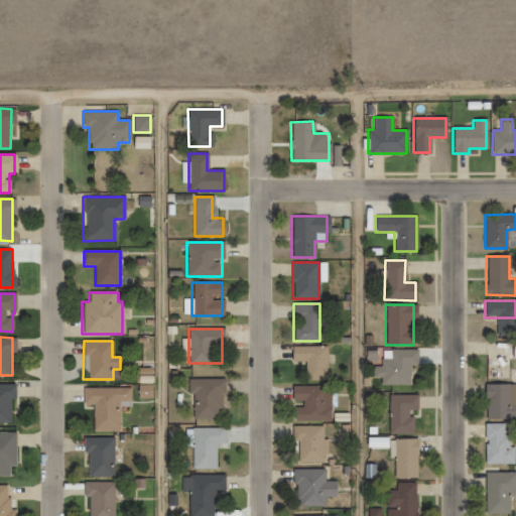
[(291,362),(304,362),(304,379),(327,379),(327,346),(291,346),(291,362)]
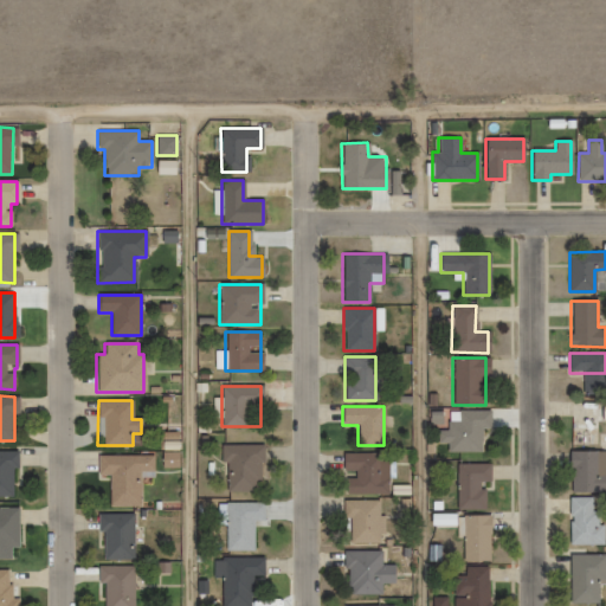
[(484,452),(484,412),(447,412),(447,431),(438,431),(438,452),(484,452)]
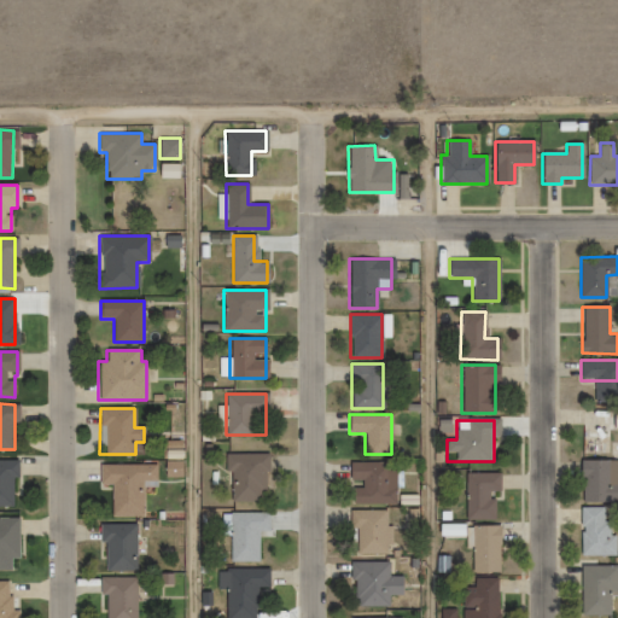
[(268,454),(225,454),(225,472),(231,472),(231,500),(268,500),(268,454)]
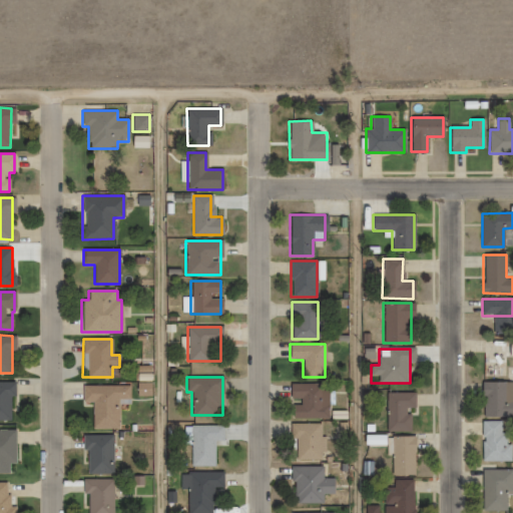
[(0,419),(13,420),(13,382),(0,381),(0,419)]
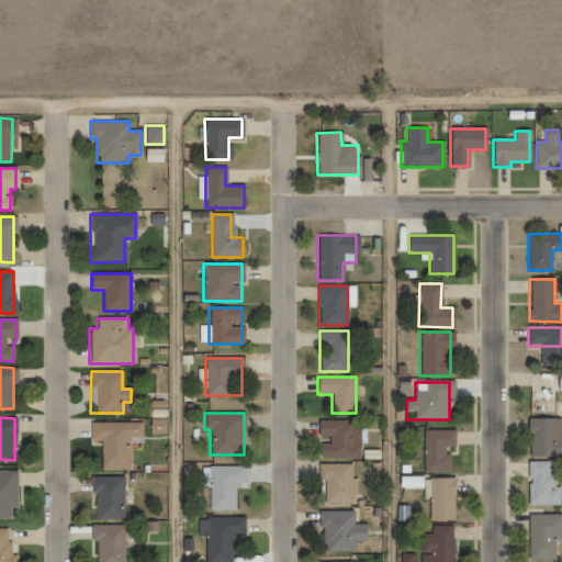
[(528,456),(561,456),(561,417),(528,418),(528,456)]
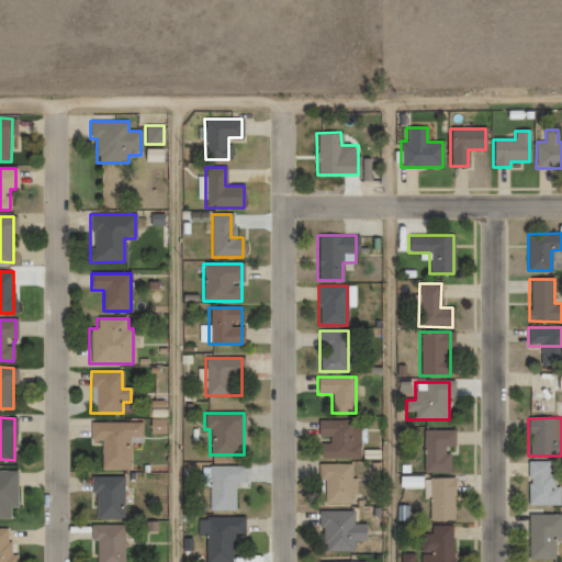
[(318,458),(359,458),(359,420),(317,420),(317,440),(318,440),(318,458)]
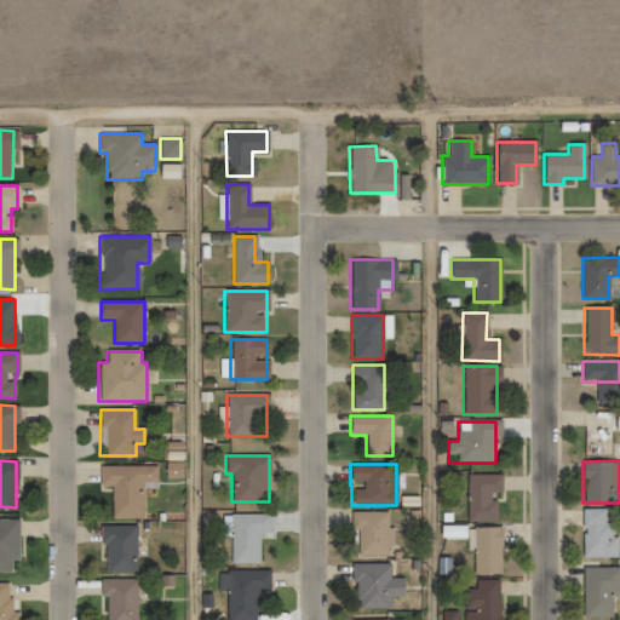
[(112,484),(112,517),(144,517),(144,488),(158,488),(158,465),(99,465),(99,484),(112,484)]
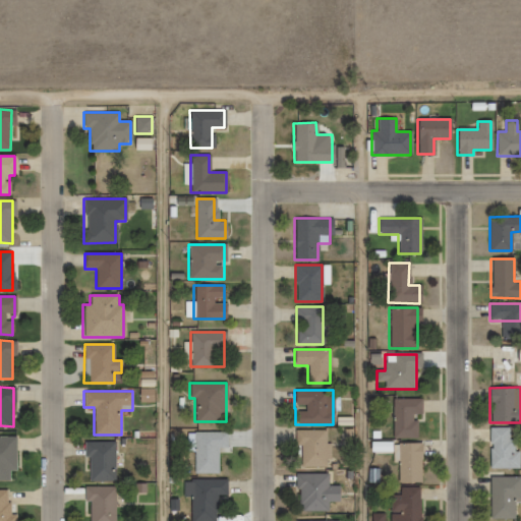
[(418,438),(418,415),(420,415),(420,399),(392,399),(392,438),(418,438)]
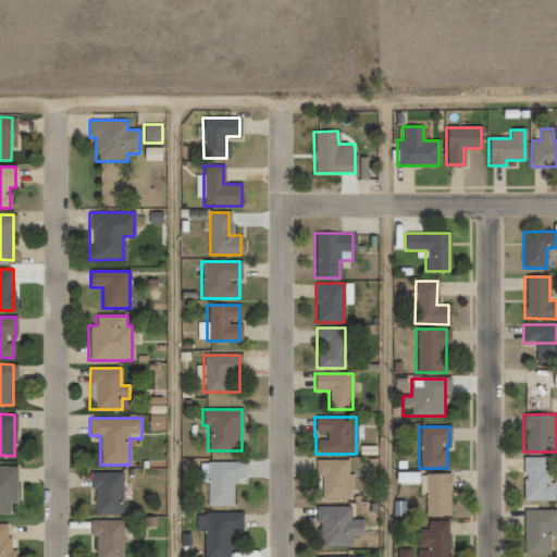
[(554,500),(553,457),(523,458),(523,500),(554,500)]
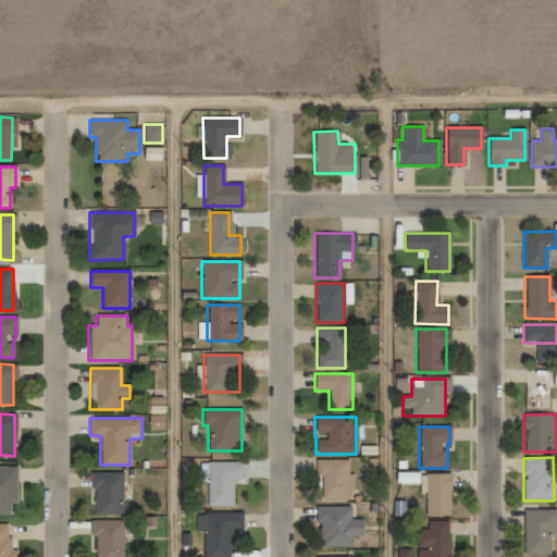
[(314,459),(314,478),(320,477),(321,498),(348,498),(348,459),(314,459)]
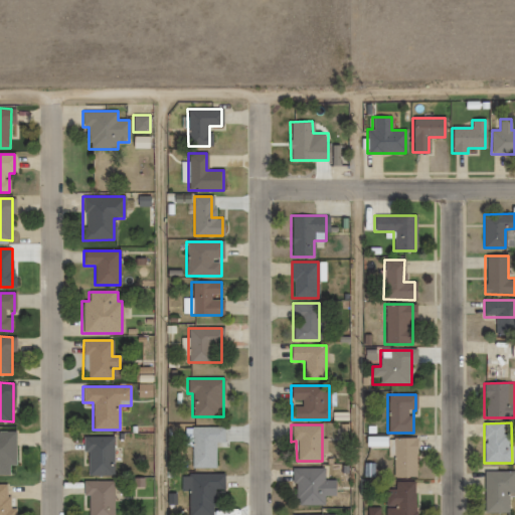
[(215,443),(224,443),(224,427),(190,427),(190,468),(216,468),(215,443)]
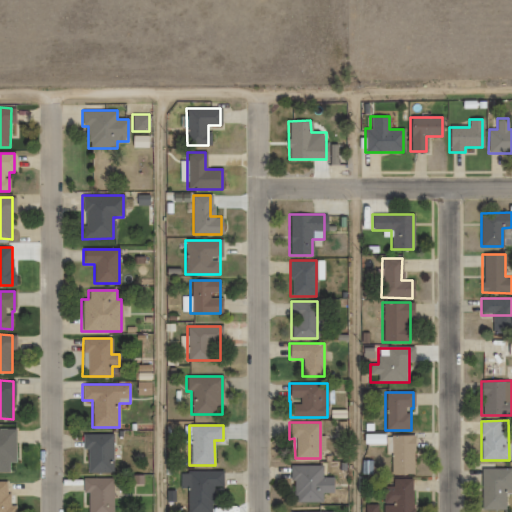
[(14,461),(14,428),(0,428),(0,471),(9,472),(9,461),(14,461)]
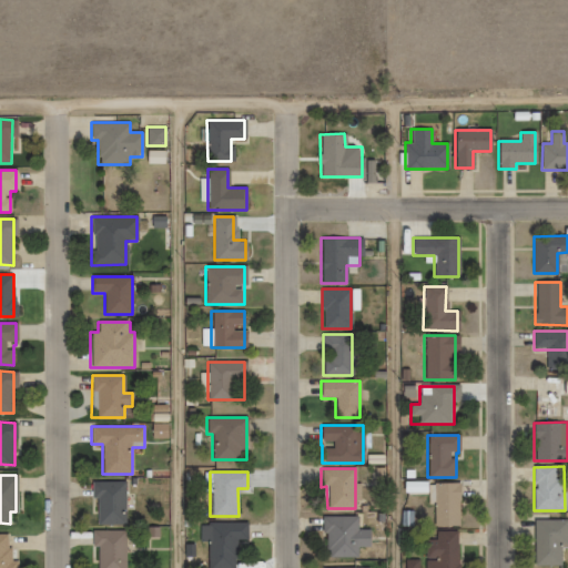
[(124,524),(124,480),(94,480),(94,524),(124,524)]
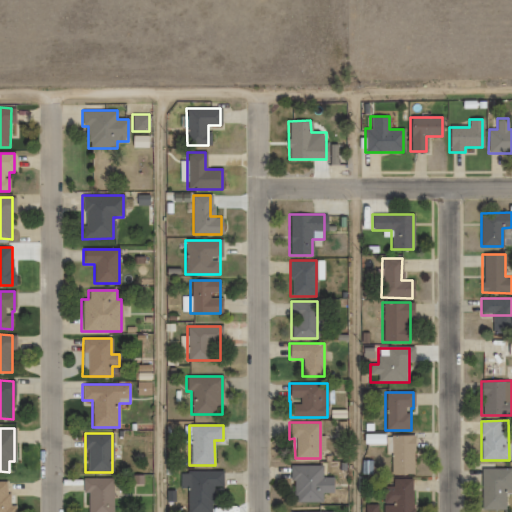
[(413,474),(413,436),(388,436),(388,474),(413,474)]
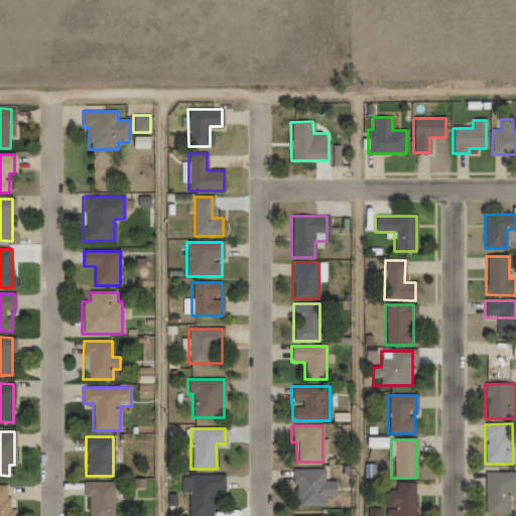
[(325,506),(325,496),(335,497),(335,480),(325,480),(326,470),(293,469),(293,506),(325,506)]
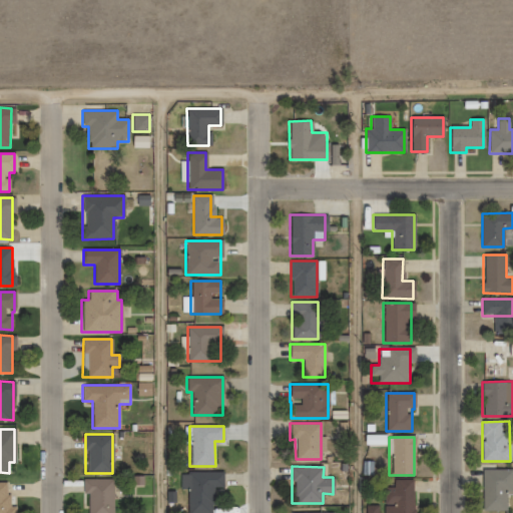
[(482,470),(482,511),(507,511),(507,495),(512,495),(512,470),(482,470)]
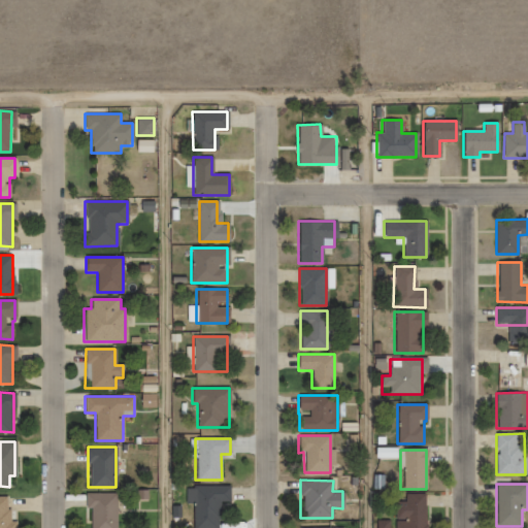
[(219,527),(219,502),(230,502),(230,486),(187,486),(187,502),(193,502),(193,527),(219,527)]
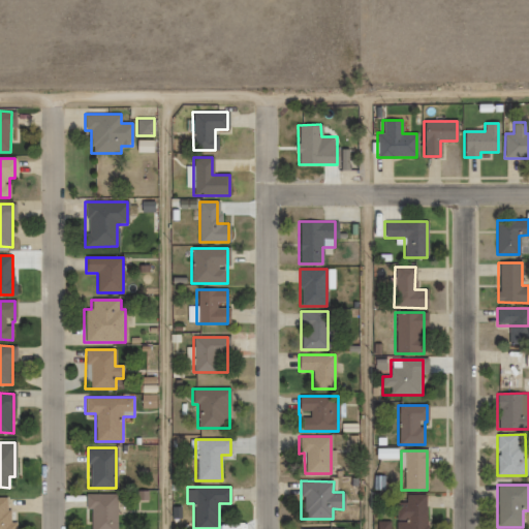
[(116,528),(117,494),(89,494),(88,528),(116,528)]
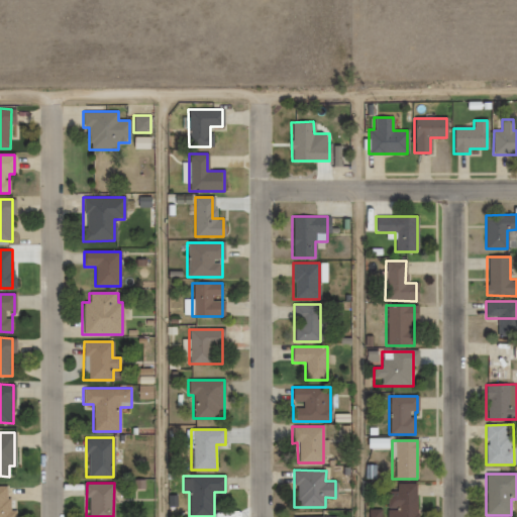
[(415,516),(416,484),(395,484),(395,491),(386,491),(386,516),(415,516)]
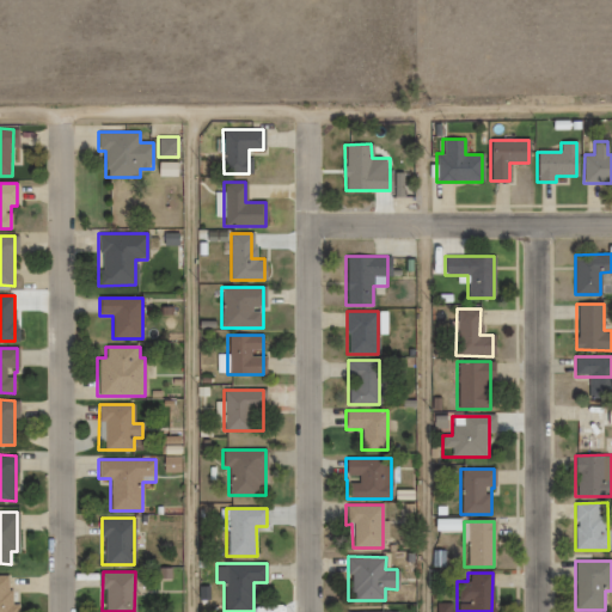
[(0,611),(19,611),(10,611),(8,575),(0,574),(0,611)]
